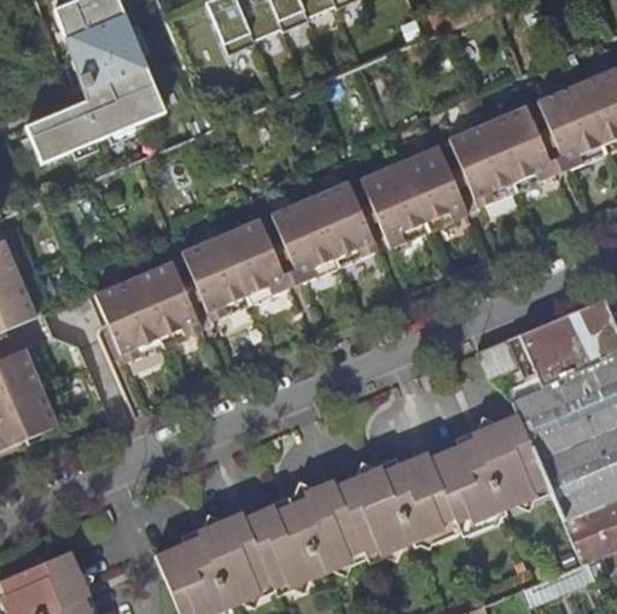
[(91,94),(25,122),(44,164),(168,111),(121,0),(71,0),(54,7),(91,94)]
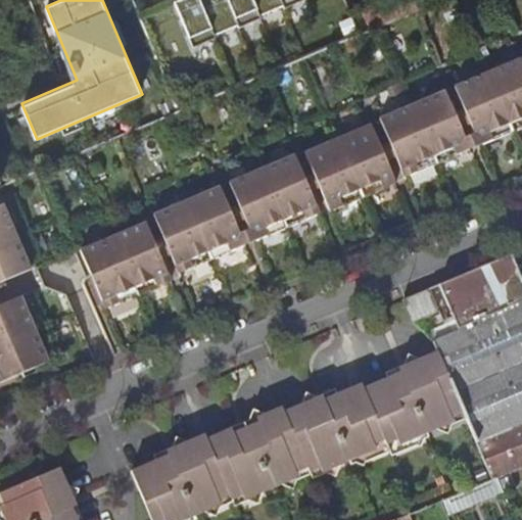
[(181,0),(174,3),(189,39),(211,30),(214,36),(238,26),(236,18),(257,9),(261,16),(286,5),(283,0),(181,0)]
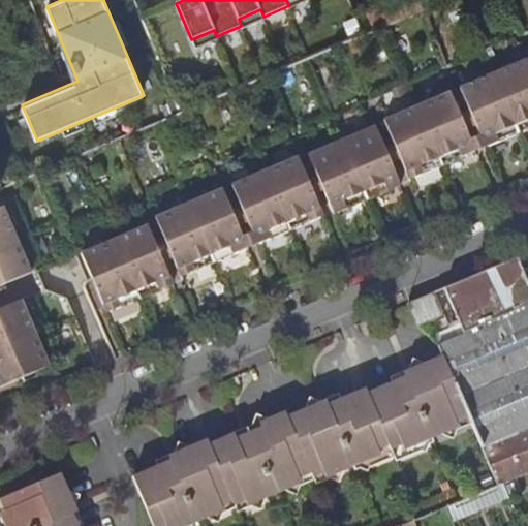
[(387,0),(368,8),(376,28),(425,7),(421,0),(387,0)]
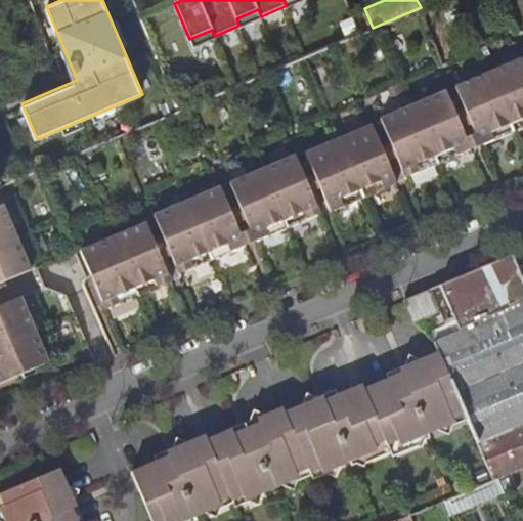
[(456,85),(482,143),(522,125),(522,57),(456,85)]
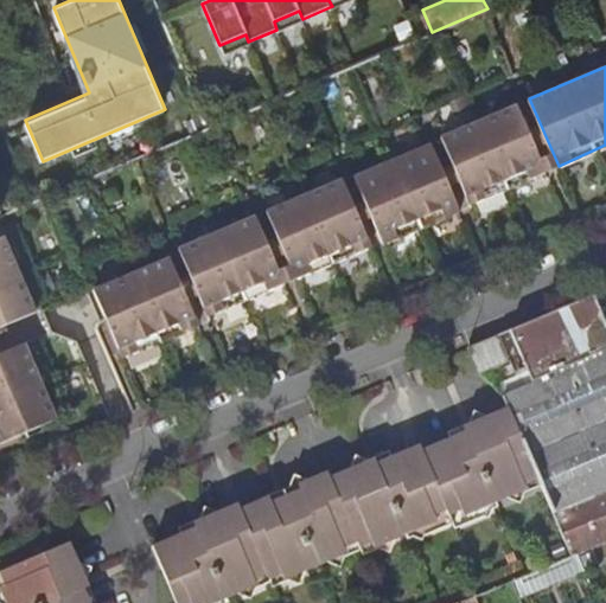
[(442,135),(472,203),(547,171),(518,103),(442,135)]
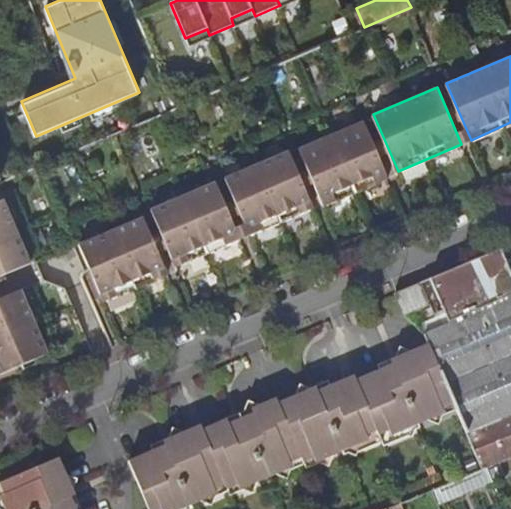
[(300,148),(324,205),(389,177),(365,120),(300,148)]
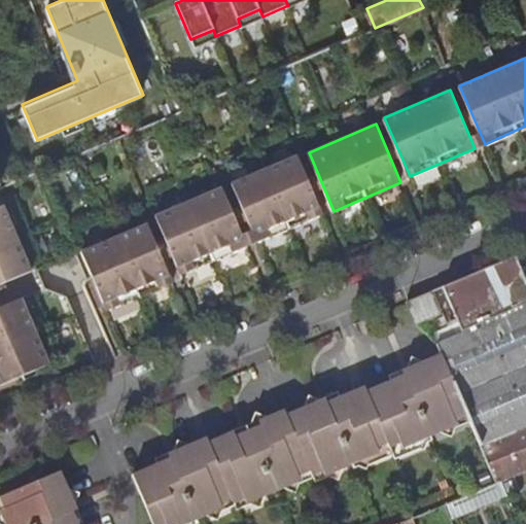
[(232,181),(257,240),(323,212),(299,153),(232,181)]
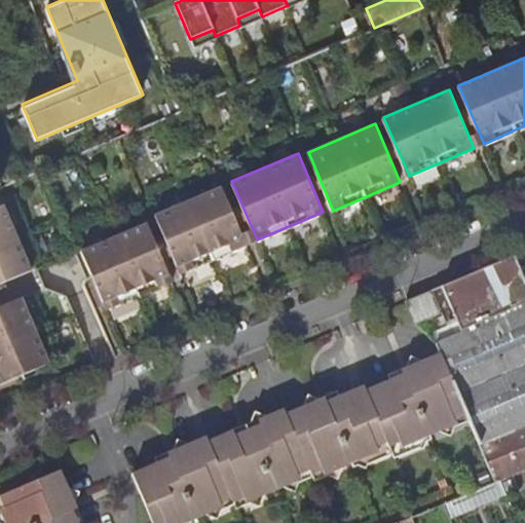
[(156,213),(181,271),(247,244),(222,185),(156,213)]
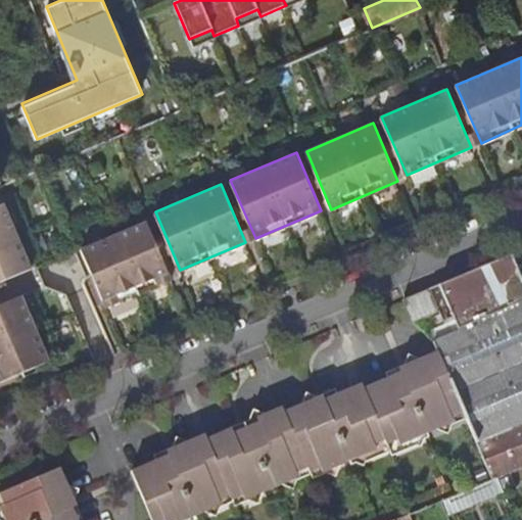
[(0,202),(0,281),(32,268),(3,201),(0,202)]
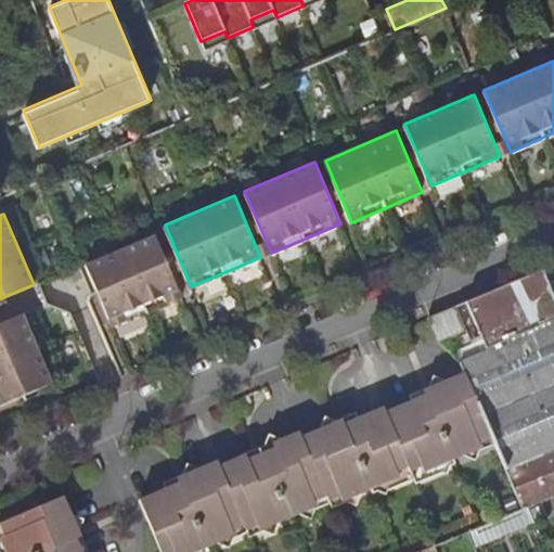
[(87,262),(113,325),(183,296),(156,233),(87,262)]
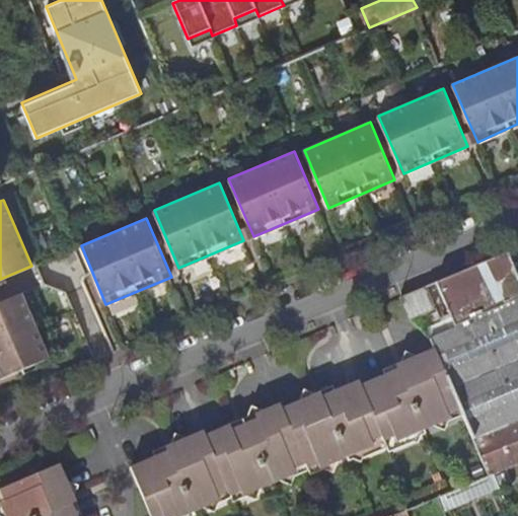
[(438,288),(454,326),(517,298),(517,275),(511,259),(517,255),(517,245),(425,286),(435,309),(425,314),(430,327),(443,321),(430,291),(438,288)]
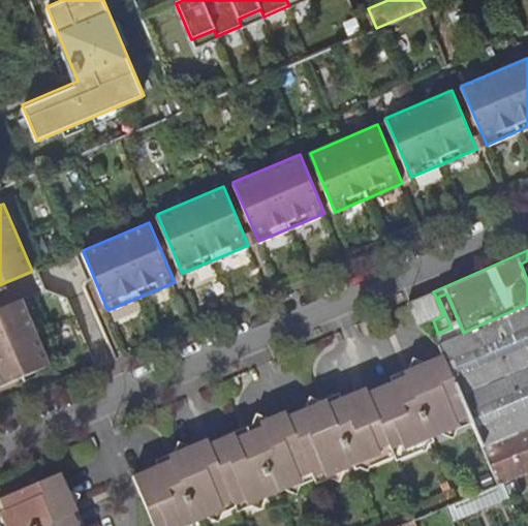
[(421,297),(431,321),(436,334),(438,334),(433,320),(443,315),(433,291),(421,297)]
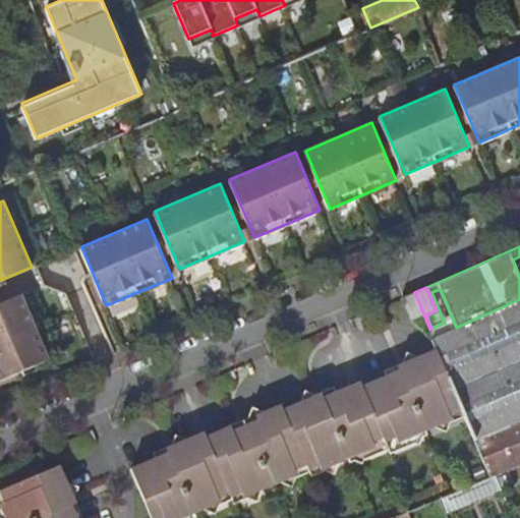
[(0,301),(0,378),(50,357),(21,292),(0,301)]
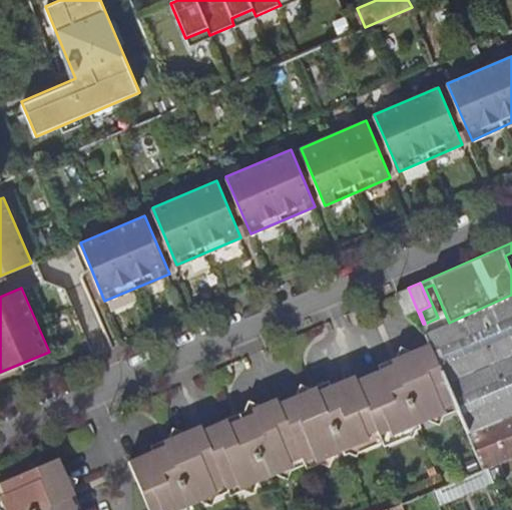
[(396,293),(407,317),(418,312),(408,288),(396,293)]
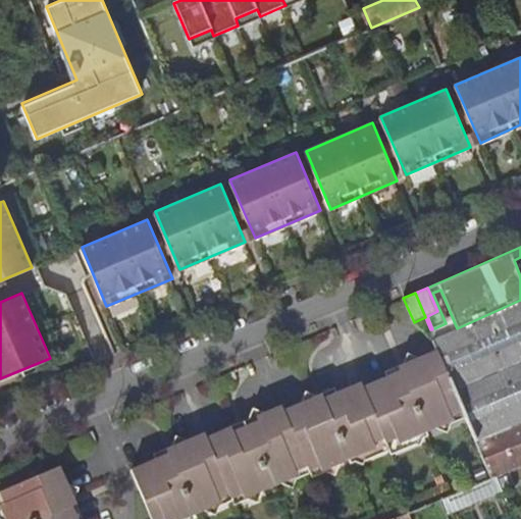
[(441,349),(439,350),(451,377),(487,461),(488,462),(489,462),(496,477),(498,476),(520,465),(520,302),(436,339),(441,349)]
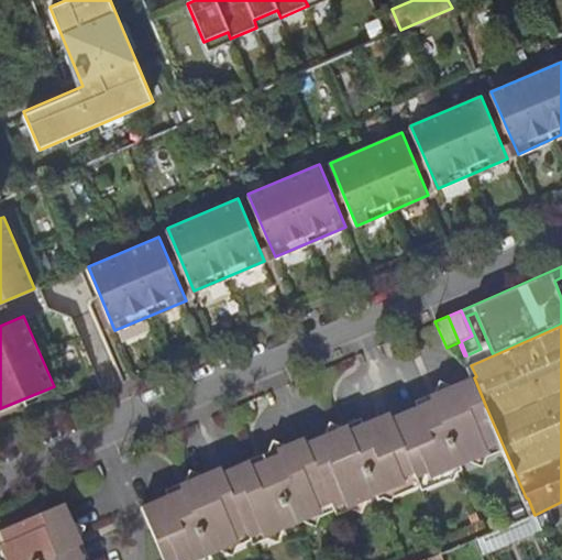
[(474,377),(473,376),(442,390),(444,394),(390,417),(388,413),(335,435),(333,430),(306,442),(304,438),(277,449),(279,453),(252,465),(250,461),(223,471),(221,467),(194,478),(196,483),(142,506),(164,559),(194,559),(198,552),(234,537),(233,534),(244,529),(246,534),(257,529),(259,533),(318,508),(316,505),(327,500),(330,506),(342,501),(344,504),(381,487),(389,492),(406,484),(403,478),(414,473),(416,478),(427,472),(429,478),(444,471),(448,463),(487,447),(486,443),(498,438),(485,407),(486,407),(474,377)]
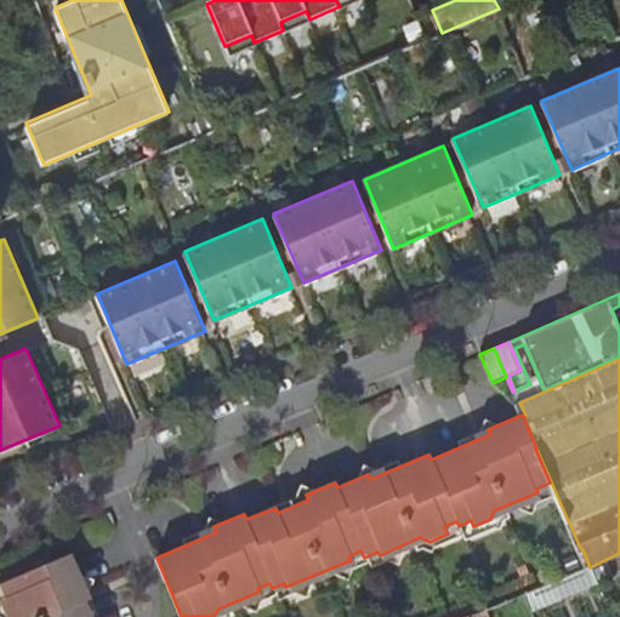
[(91,616),(78,586),(83,583),(70,554),(3,582),(9,594),(4,596),(12,616),(91,616)]
